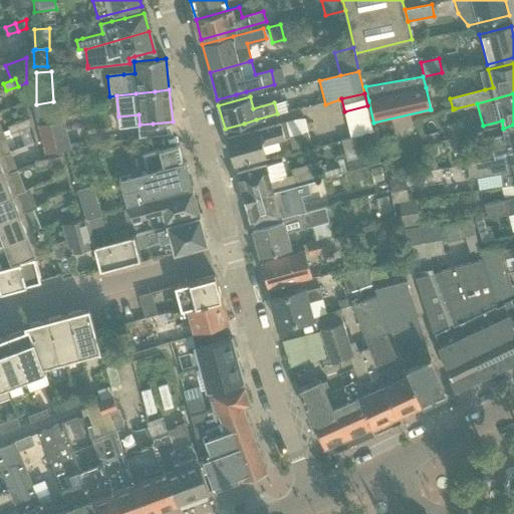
[(50,102),(34,106),(38,124),(55,120),(50,102)]
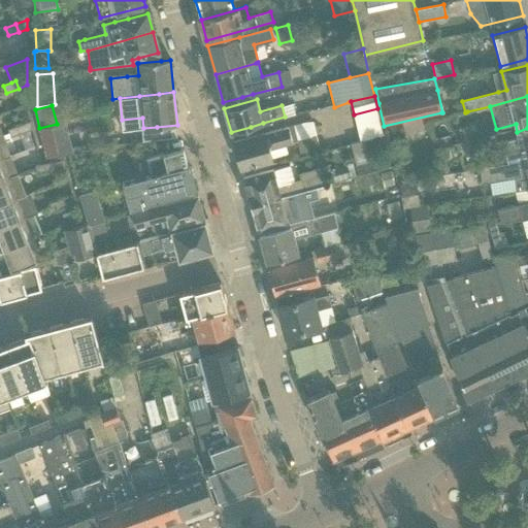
[(357,127),(381,122),(377,108),(354,114),(357,127)]
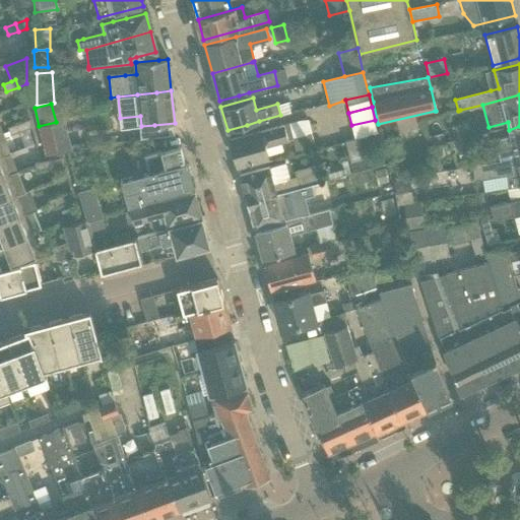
[(71,146),(64,119),(56,122),(39,126),(46,153),(71,147),(71,146)]
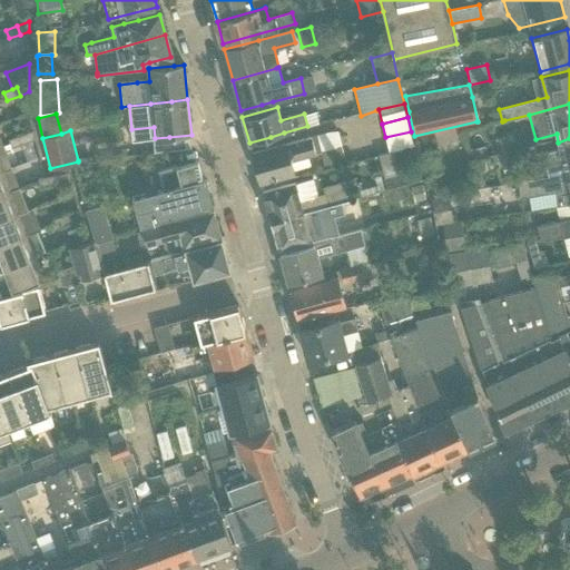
[(32,131),(20,136),(23,144),(35,139),(32,131)]
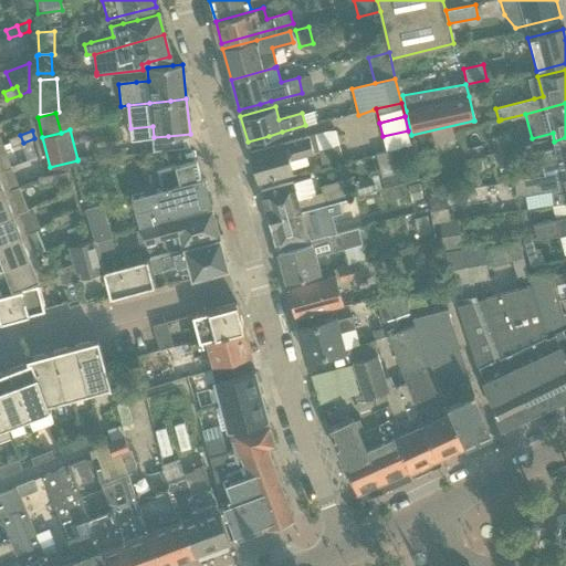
[(386,150),(411,145),(408,130),(383,136),(386,150)]
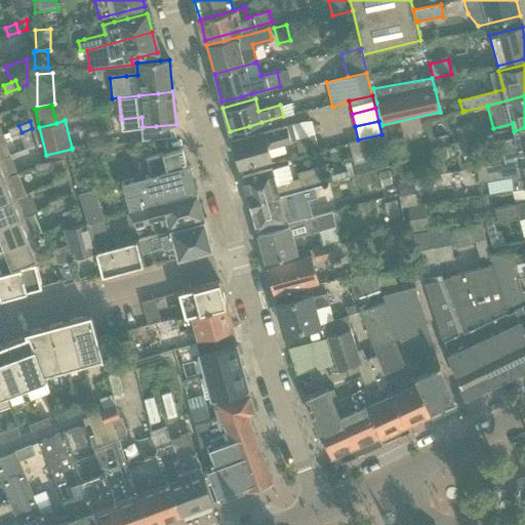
[(311,122),(287,128),(291,143),(315,136),(311,122)]
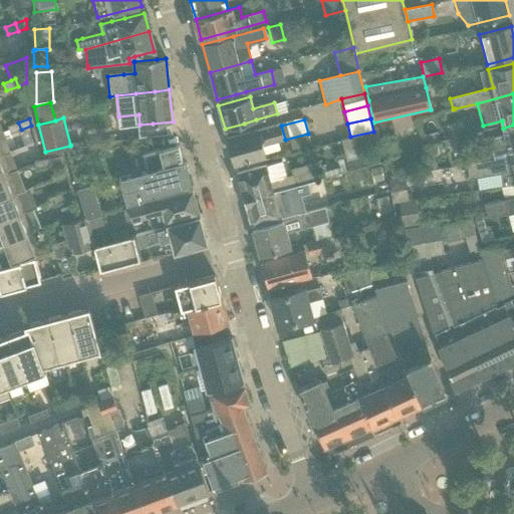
[(454,121),(444,124),(448,139),(458,136),(454,121)]
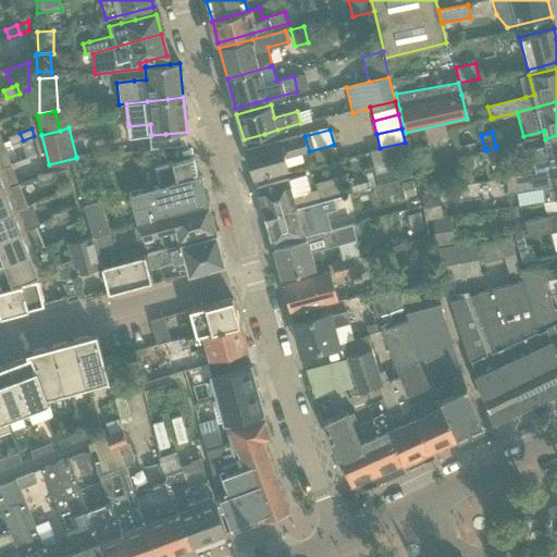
[(20,133),(8,137),(11,145),(23,140),(20,133)]
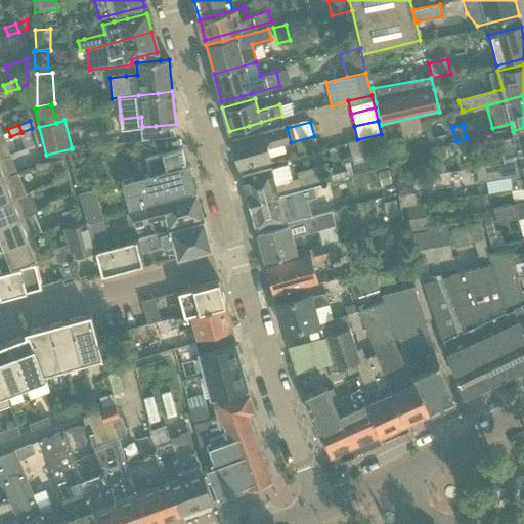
[(286,126),(252,135),(231,140),(238,167),(270,159),(267,148),(291,142),(287,128),(286,126)]
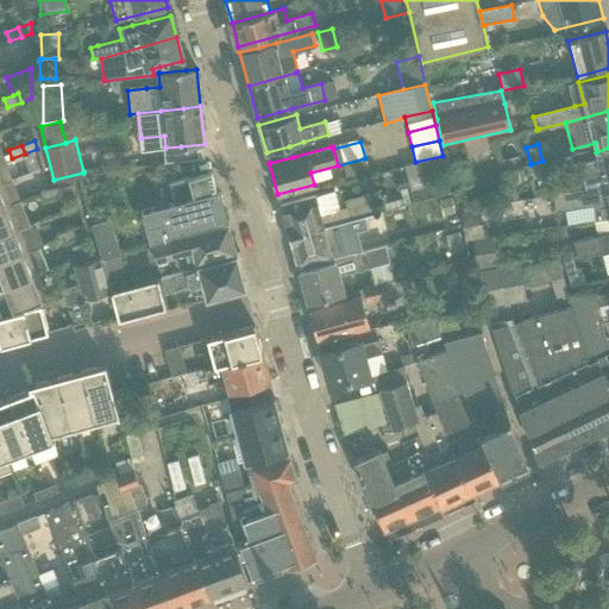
[(598,159),(579,164),(585,190),(604,187),(608,186),(608,148),(596,152),(598,158),(598,159)]
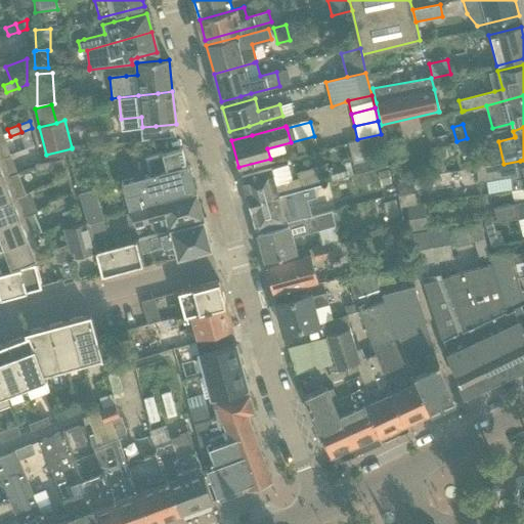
[(0,158),(2,157),(10,154),(3,134),(0,135),(0,158)]
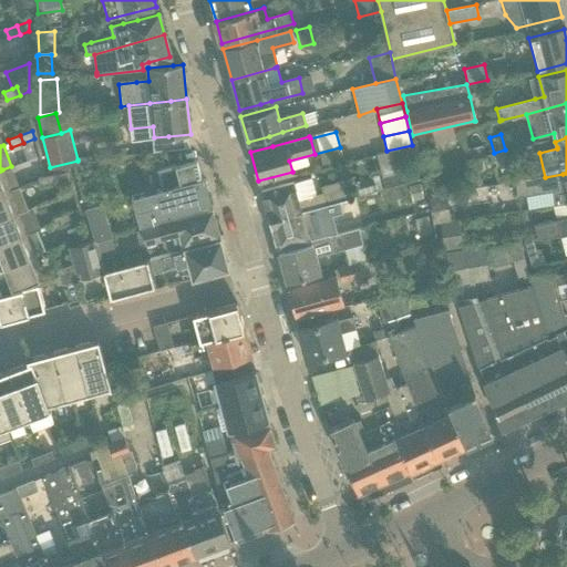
[(483,146),(465,151),(466,160),(484,155),(483,146)]
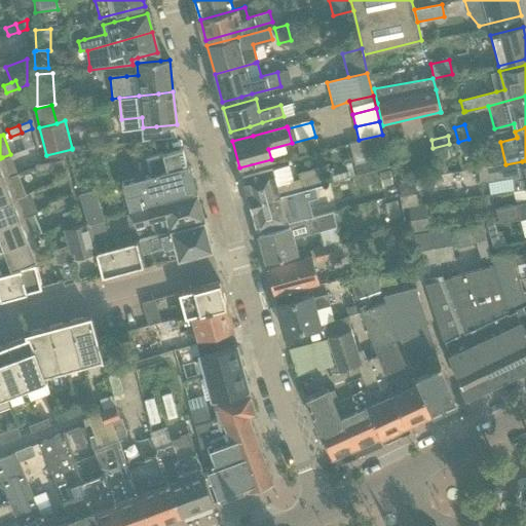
[(386,141),(390,161),(407,157),(402,138),(386,141)]
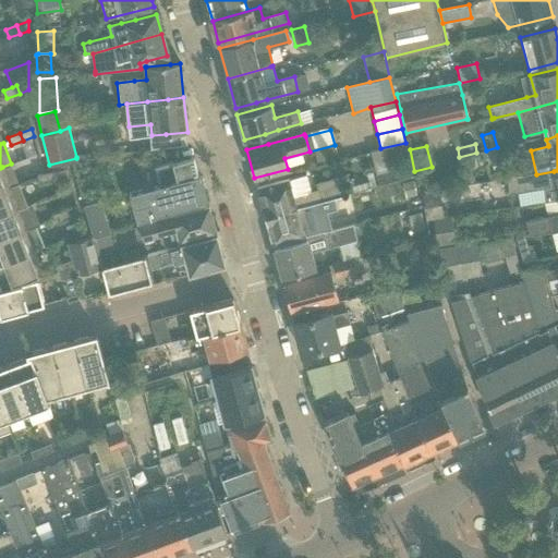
[(497,147),(486,150),(492,166),(501,162),(497,147)]
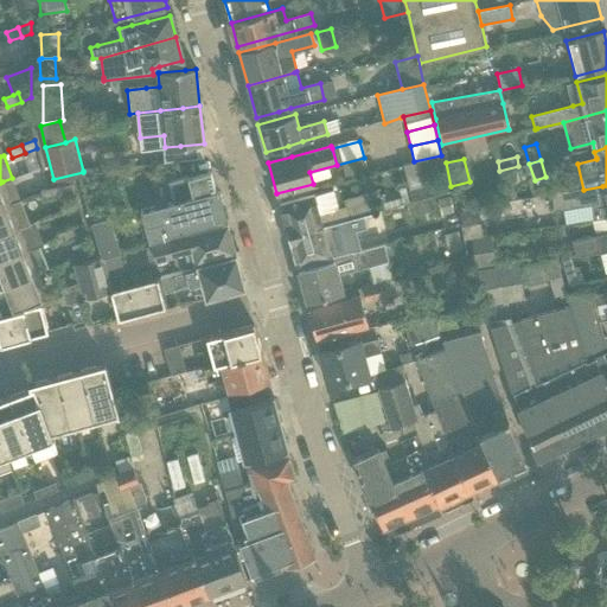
[(224,221),(216,190),(212,191),(212,189),(215,189),(210,171),(189,177),(167,183),(172,202),(141,210),(149,241),(155,240),(170,236),(202,227),(224,221)]
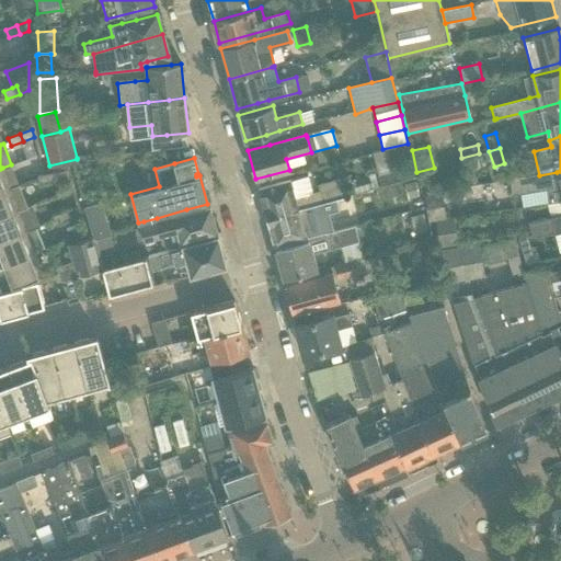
[(385,161),(375,163),(377,173),(377,175),(380,185),(393,182),(388,160),(385,161)]
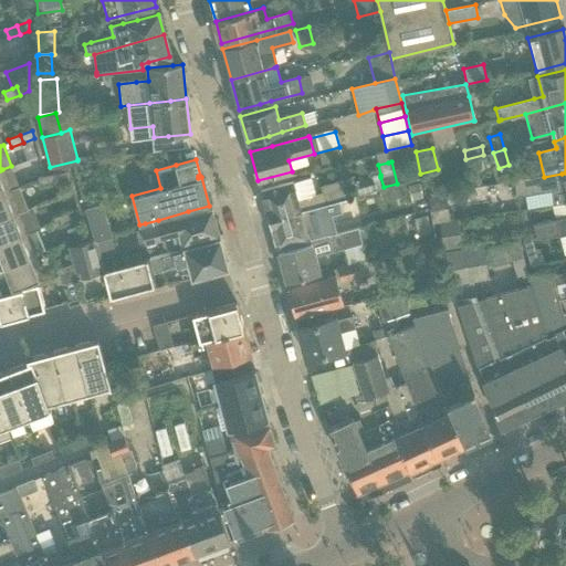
[(0,195),(10,191),(2,169),(0,170),(0,195)]
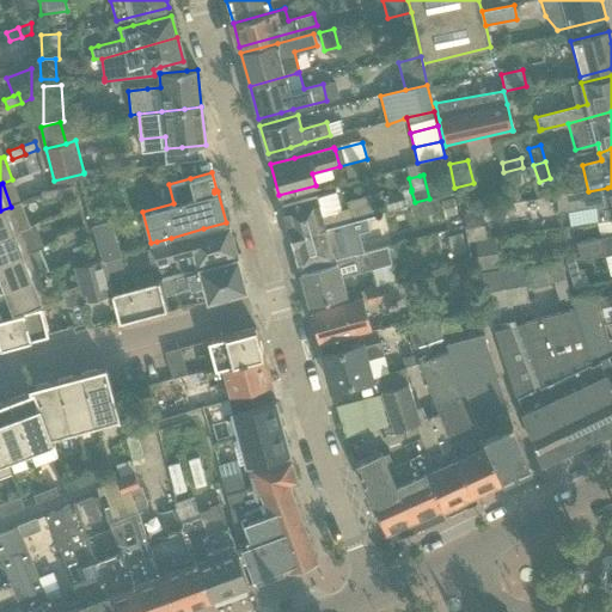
[(59,197),(75,195),(73,184),(57,188),(59,197)]
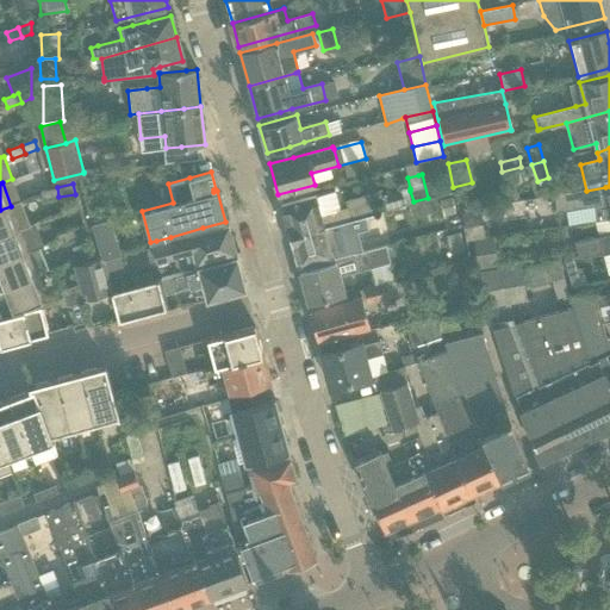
[(595,206),(597,222),(609,218),(609,186),(605,187),(555,195),(558,212),(595,206)]
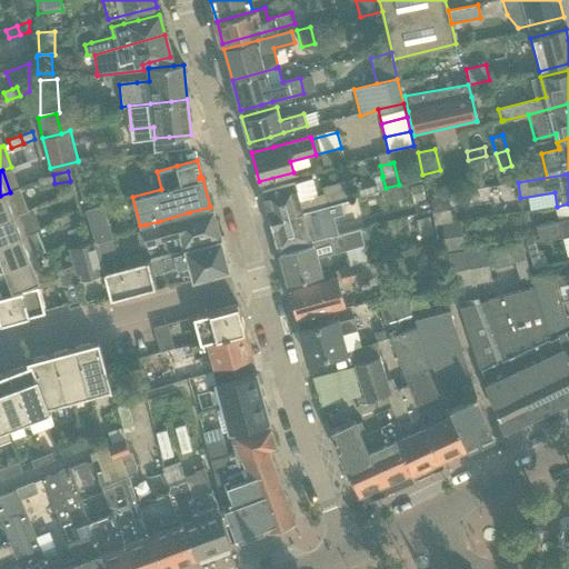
[(40,187),(55,183),(53,175),(38,178),(40,187)]
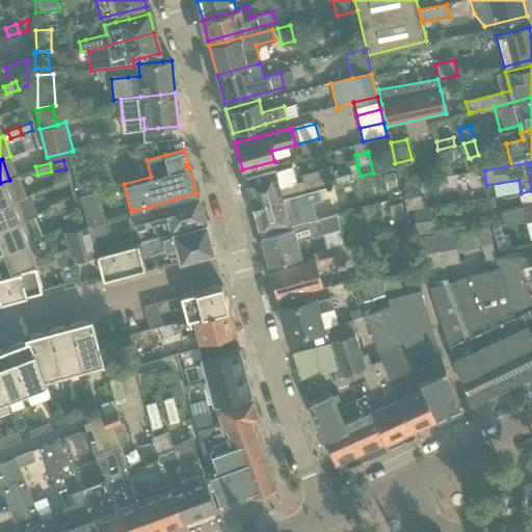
[(265,173),(245,178),(253,207),(296,194),(307,192),(318,189),(323,187),(326,186),(322,169),(319,170),(301,175),(302,181),(296,183),(292,167),(276,171),(275,169),(265,173)]
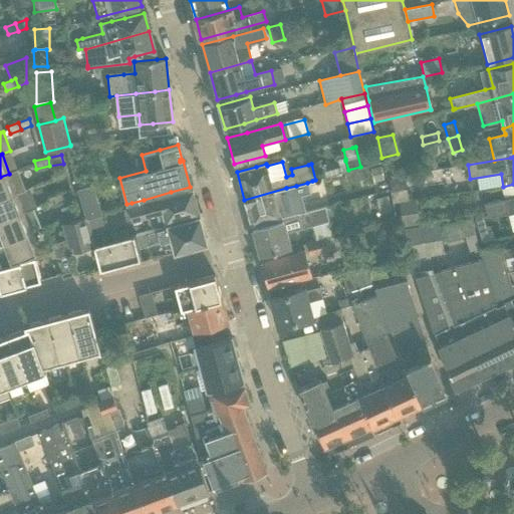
[(380,169),(371,171),(374,182),(383,180),(380,169)]
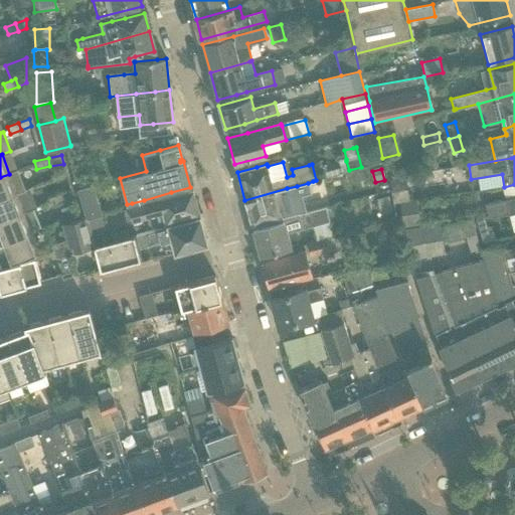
[(0,199),(17,193),(25,190),(18,171),(9,174),(0,177),(0,199)]
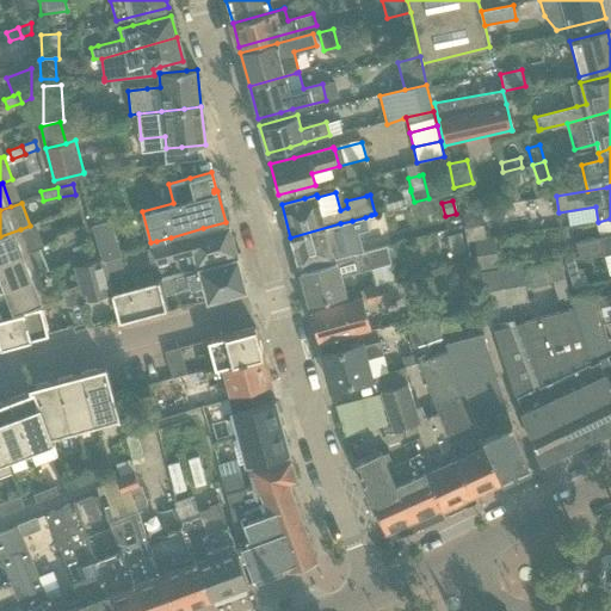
[(480,210),(462,214),(467,241),(485,239),(480,210)]
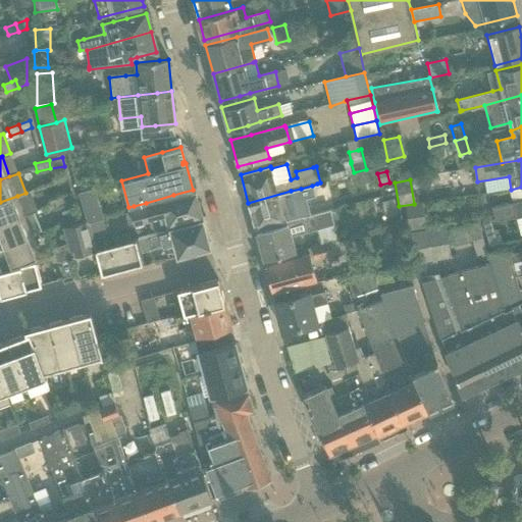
[(291,191),(248,203),(255,228),(285,220),(285,221),(288,220),(288,221),(310,215),(305,198),(315,196),(312,186),(301,189),(291,191)]
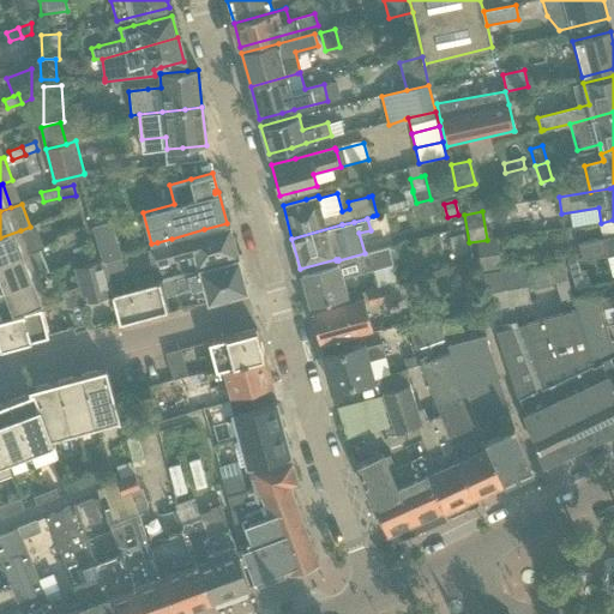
[(124,256),(114,220),(95,224),(104,260),(124,256)]
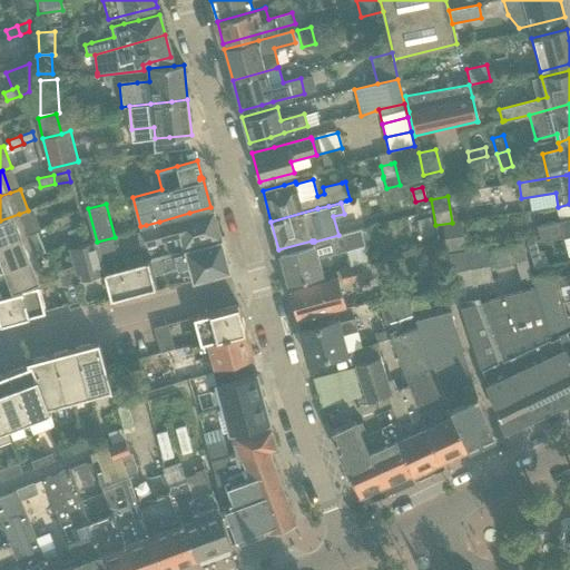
[(558,220),(537,226),(540,239),(543,239),(569,235),(569,204),(558,207),(554,207),(558,220)]
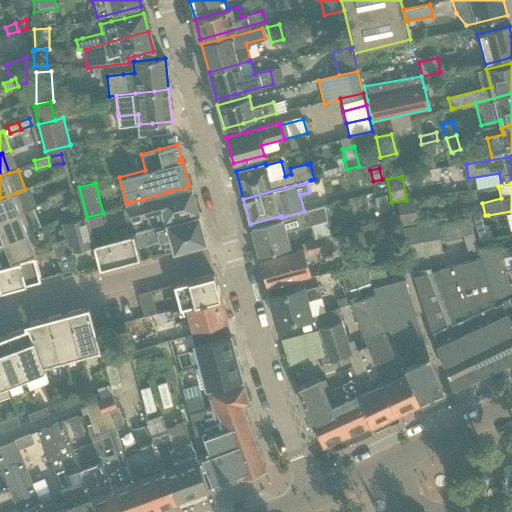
[(17,192),(0,198),(0,220),(24,211),(32,208),(36,207),(29,187),(25,189),(17,192)]
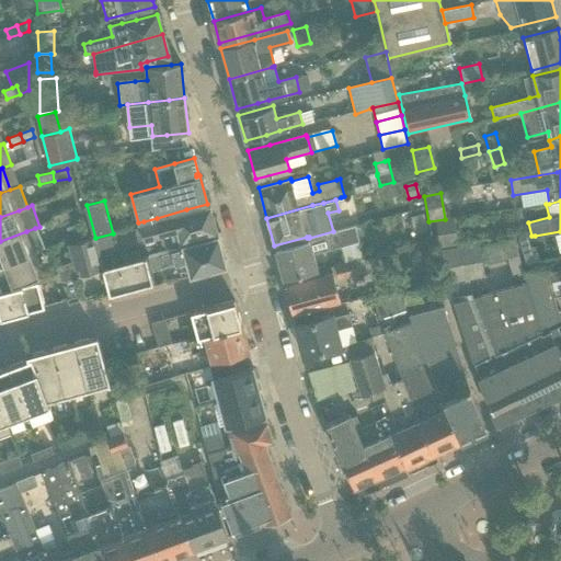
[(68,219),(80,215),(78,207),(65,212),(68,219)]
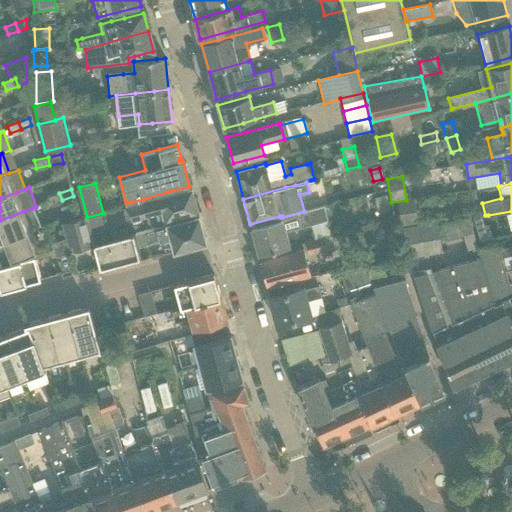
[(128,207),(123,208),(126,220),(131,218),(134,218),(146,214),(149,223),(152,225),(163,222),(177,218),(197,213),(190,190),(171,195),(157,199),(128,207)]
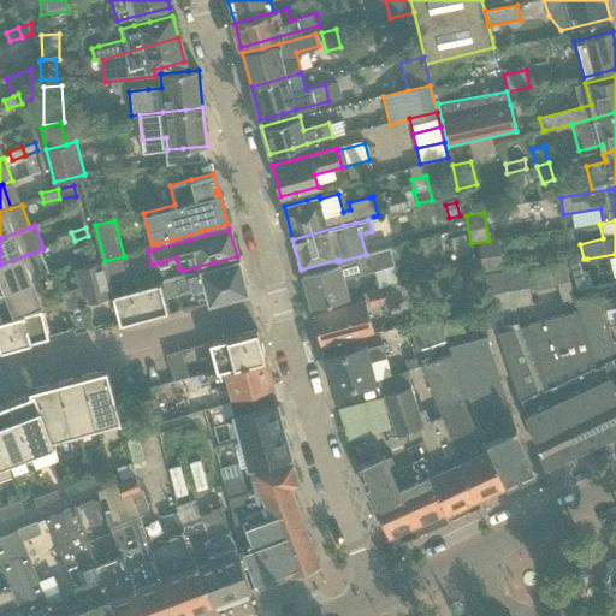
[(58,237),(61,246),(75,241),(71,232),(58,237)]
